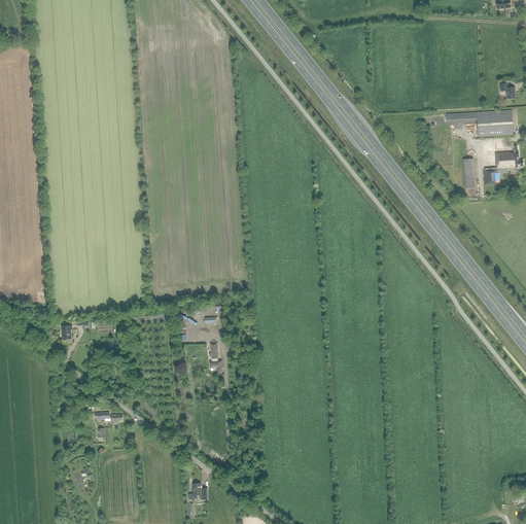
[(505,89),(505,96),(515,95),(514,84),(506,85),(506,81),(499,81),(499,89),(505,89)]
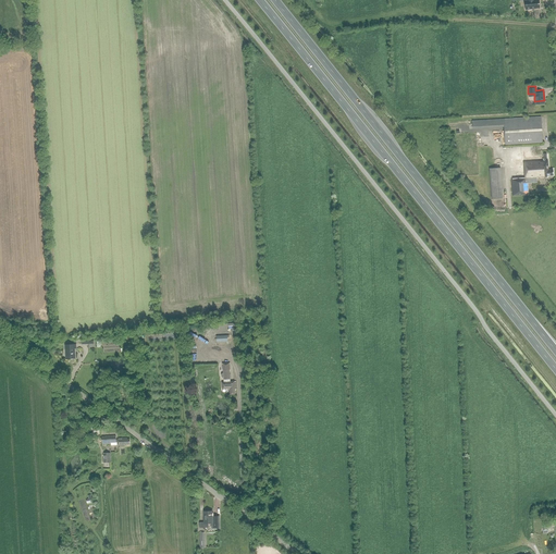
[(505,142),(542,139),(540,114),(471,118),(471,124),(504,122),(505,142)]
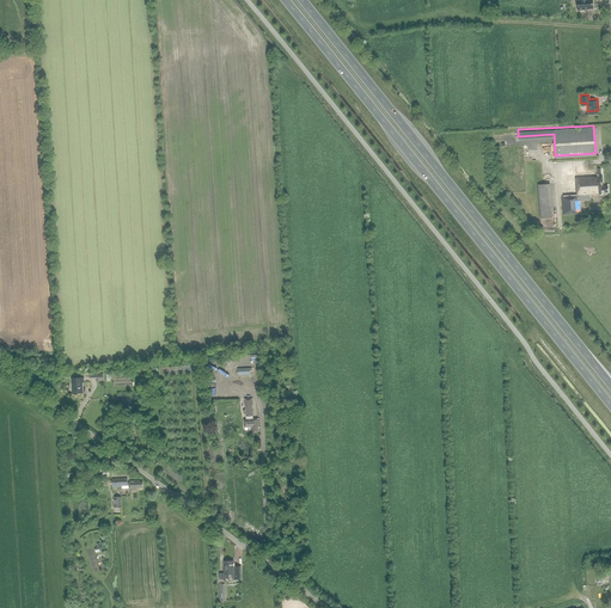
[(596,171),(596,173),(574,174),(575,194),(561,195),(562,212),(579,210),(578,194),(599,192),(599,190),(608,190),(606,183),(602,183),(602,173),(599,173),(598,171),(599,171),(599,166),(596,166),(597,171),(596,171)]
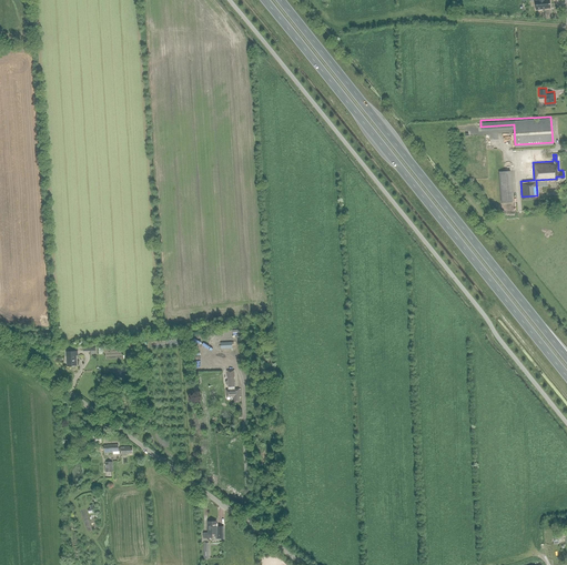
[(510,167),(499,168),(500,199),(516,198),(515,189),(513,189),(510,167)]
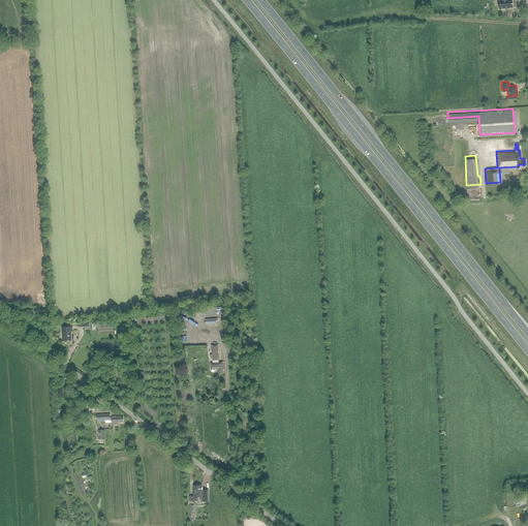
[(88,327),(88,318),(76,319),(76,325),(83,323),(83,327),(88,327)]
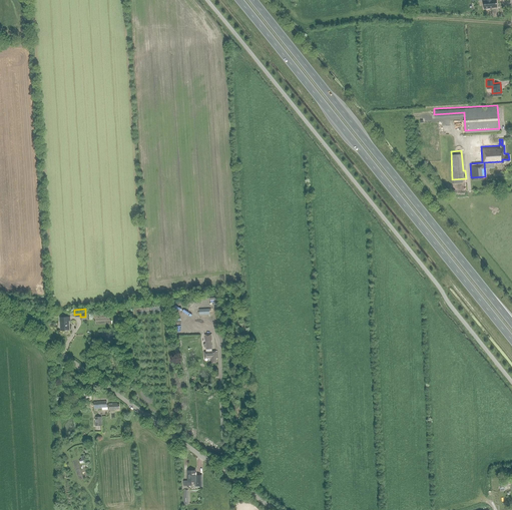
[(69,315),(59,315),(60,328),(68,327),(68,318),(69,318),(69,315)]
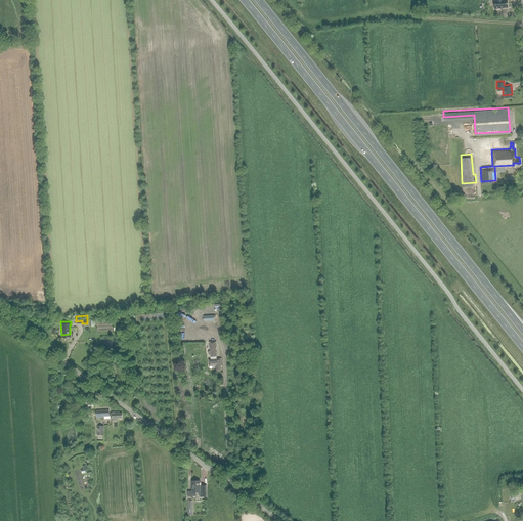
[(215,367),(220,367),(219,363),(221,363),(220,355),(215,355),(215,345),(215,338),(208,339),(209,348),(208,348),(207,349),(207,350),(208,351),(209,351),(209,356),(207,356),(208,362),(215,362),(215,367)]
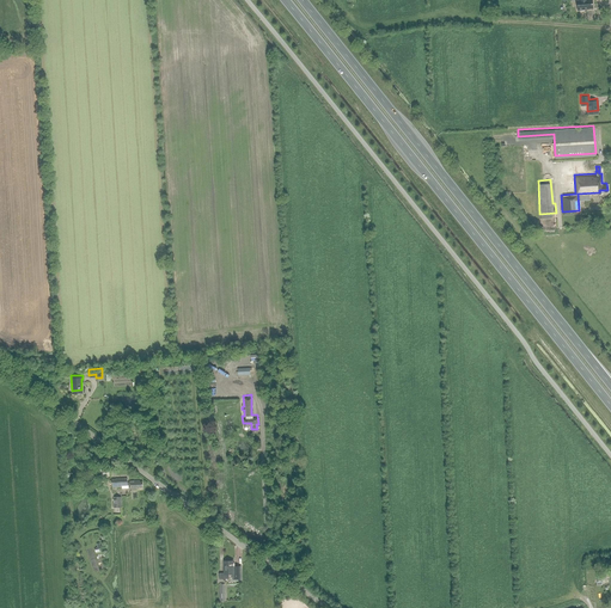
[(126,474),(115,476),(115,478),(115,484),(120,484),(120,481),(127,481),(127,486),(135,485),(134,484),(141,484),(140,479),(138,479),(138,477),(127,478),(127,479),(126,479),(126,474)]
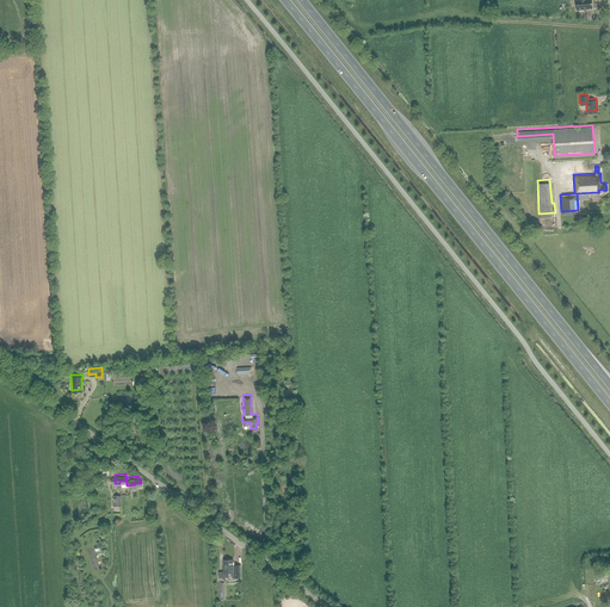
[(232,563),(232,557),(223,557),(223,569),(219,569),(219,575),(227,575),(227,570),(232,570),(232,575),(239,575),(239,563),(232,563)]
